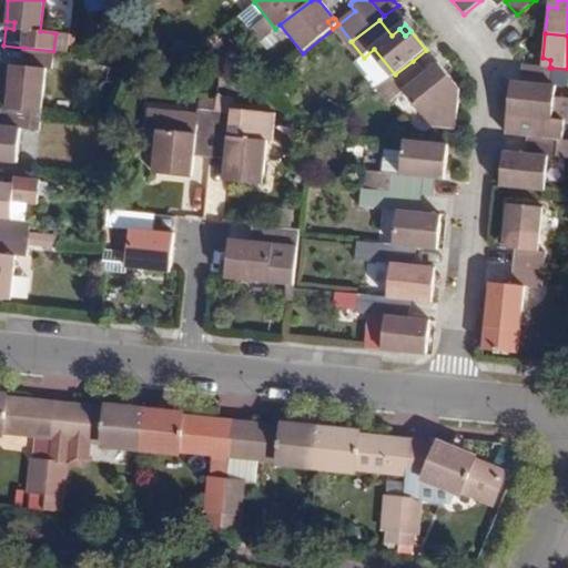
[(9,71),(6,109),(31,111),(40,112),(46,68),(51,70),(53,51),(23,48),(21,64),(19,64),(18,72),(9,71)]
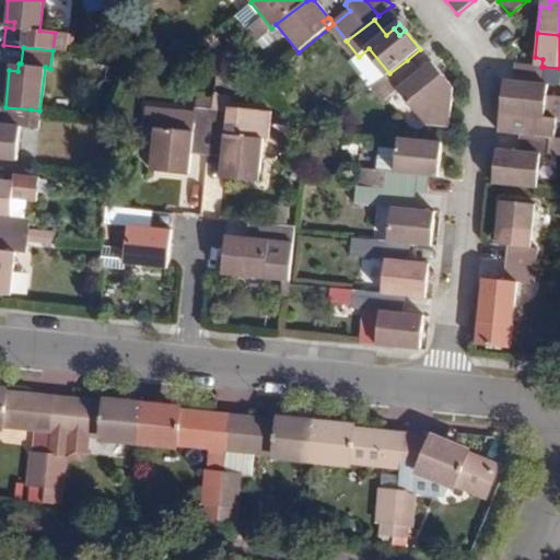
[(356,59),(375,85),(376,85),(389,73),(369,48),(359,57),(356,59)]
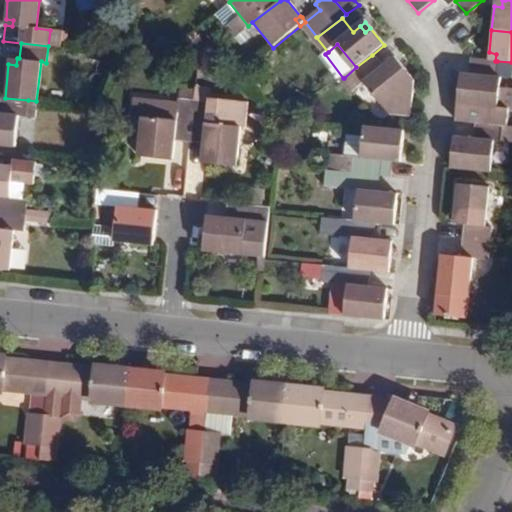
[(381,66),(372,55),(356,67),(344,78),(328,88),(335,100),(361,81),(381,106),(412,79),(397,61),(392,66),(388,61),(381,66)]
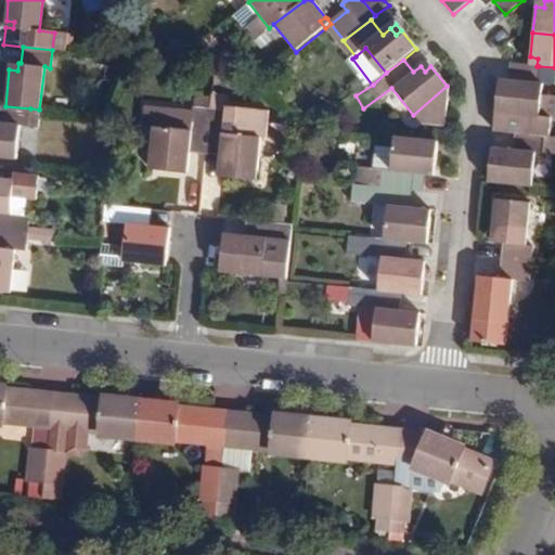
[(426,61),(421,66),(425,72),(430,66),(426,61)]
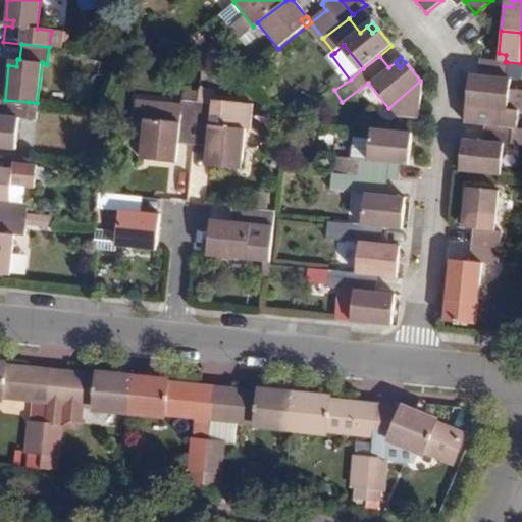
[(506,77),(507,62),(505,62),(498,61),(479,59),(477,74),(506,77)]
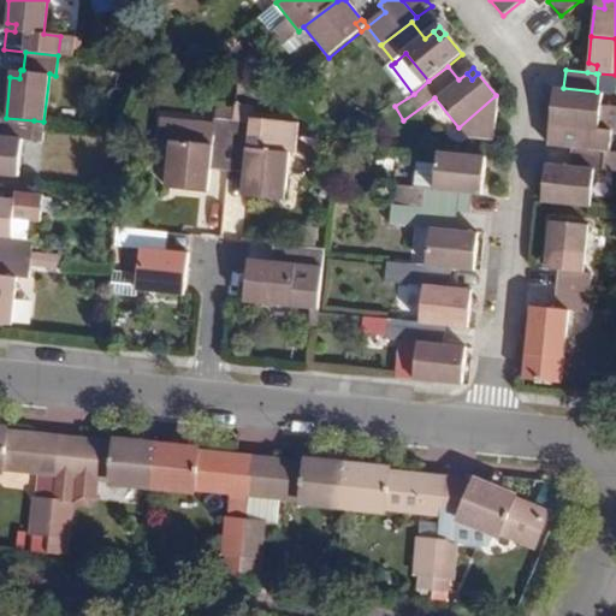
[(602,92),(597,92),(563,88),(554,87),(551,118),(557,118),(557,126),(575,129),(573,147),(605,150),(608,132),(615,132),(615,105),(600,104),(602,92)]
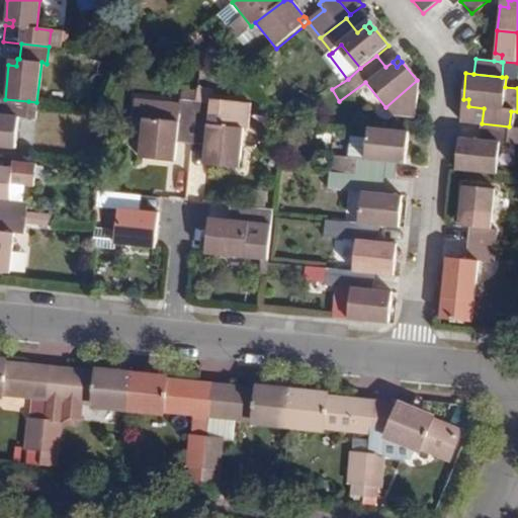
[(181,101),(195,103),(196,90),(182,89),(181,101)]
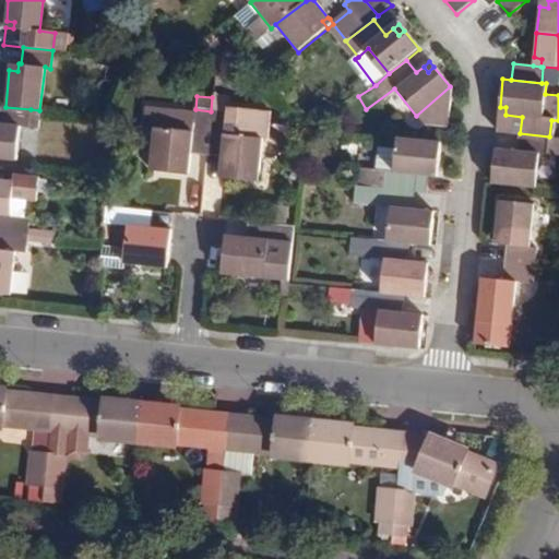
[(28,126),(31,109),(6,107),(0,106),(0,158),(16,161),(20,126),(28,126)]
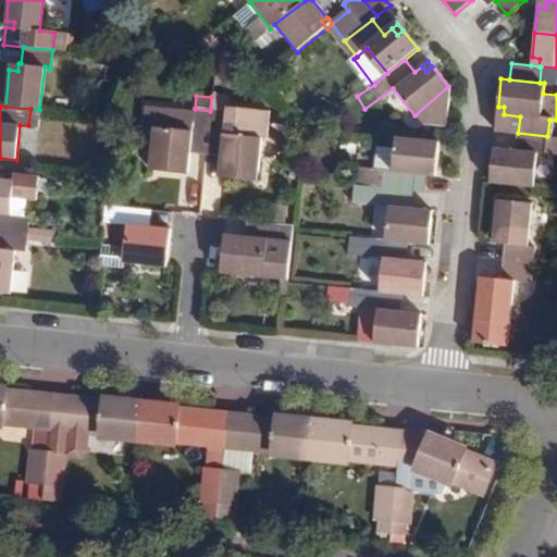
[(190,143),(206,145),(210,111),(195,109),(194,112),(143,107),(140,127),(155,128),(150,172),(188,175),(190,143)]
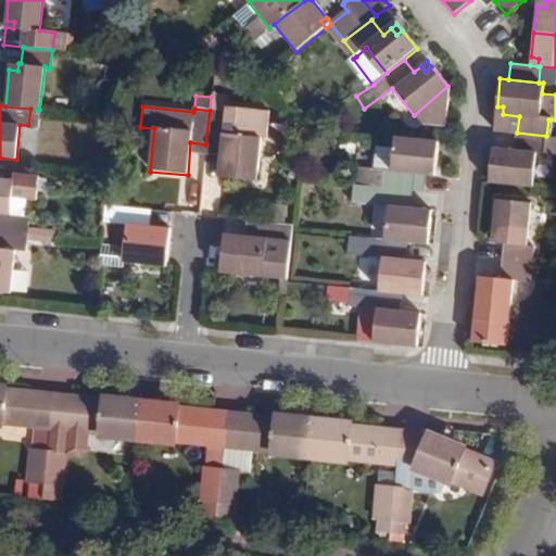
[(226,112),(210,111),(205,144),(207,144),(222,147),(220,158),(218,178),(255,182),(260,138),(223,136),(226,112)]
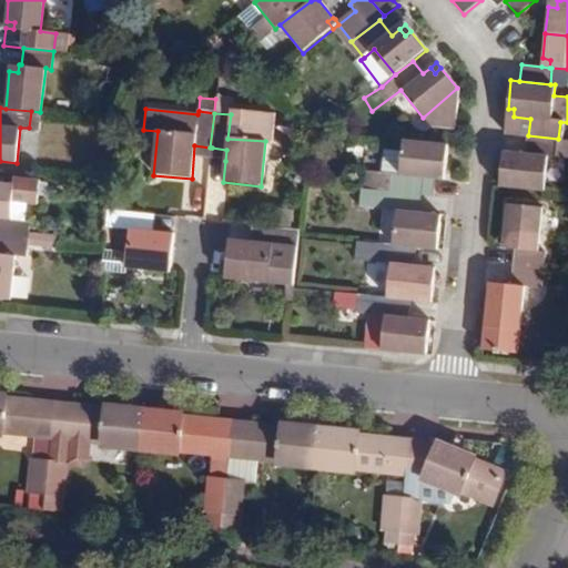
[(567,155),(567,140),(558,139),(528,135),(526,154),(509,153),(508,161),(501,161),(499,186),(544,191),(547,158),(567,160),(567,155)]
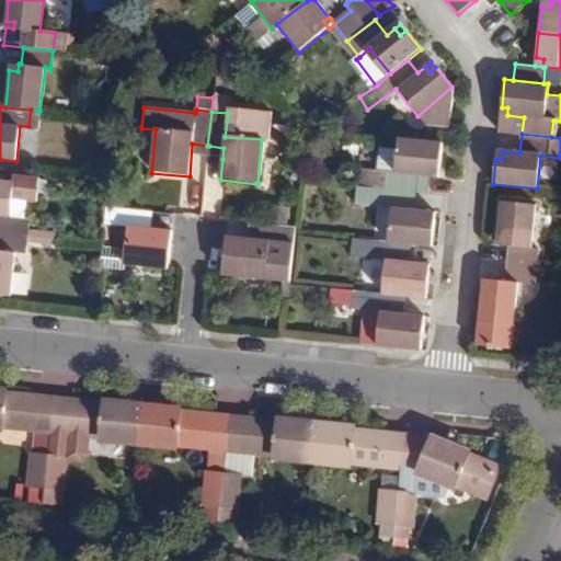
[(367,189),(384,190),(413,193),(425,194),(427,176),(431,176),(432,168),(438,169),(441,142),(397,138),(393,173),(369,170),(367,189)]
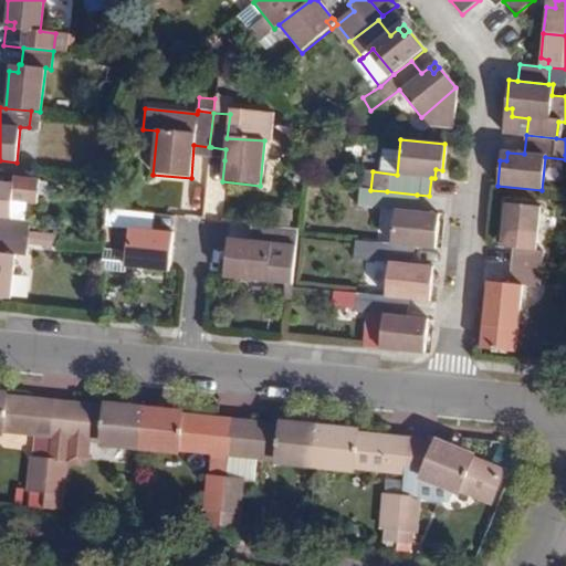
[(209,158),(209,147),(208,147),(194,145),(192,156),(209,158)]
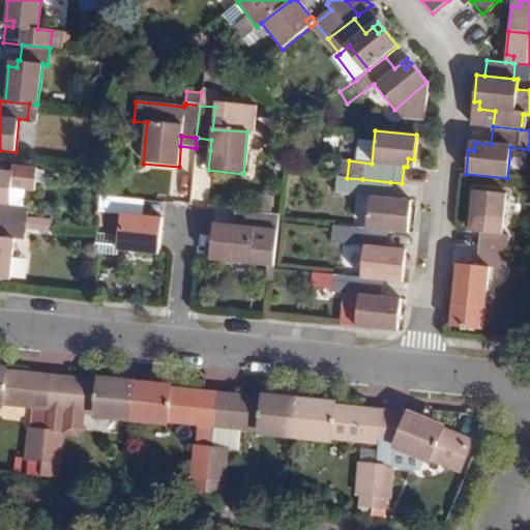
[(198,138),(196,138),(196,148),(209,149),(210,150),(211,140),(198,138)]
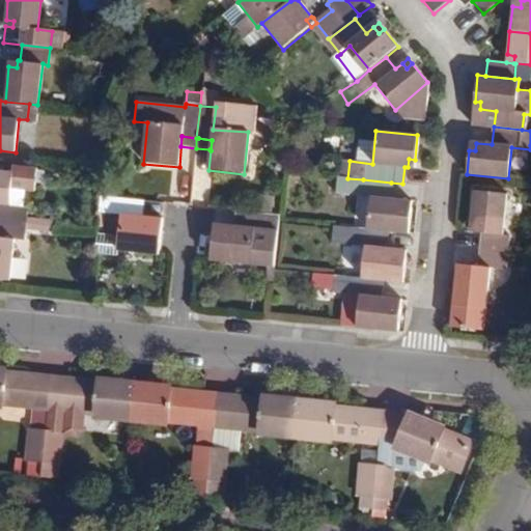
[(0,220),(25,223),(26,205),(8,204),(11,170),(0,169),(0,220)]
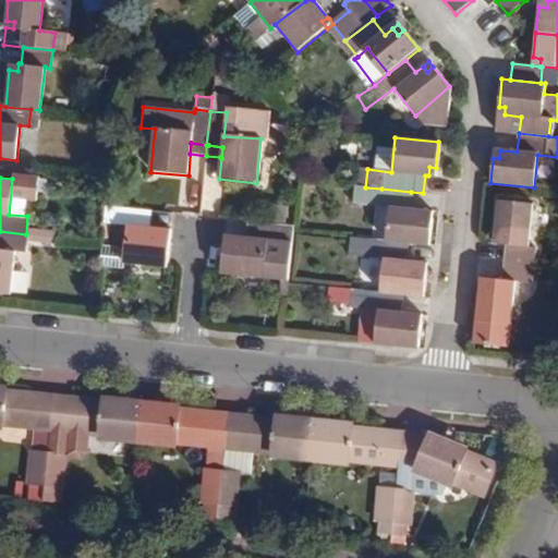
[(384,240),(407,242),(428,244),(432,218),(424,217),(424,210),(409,208),(411,192),(381,189),(379,206),(387,206),(384,240)]
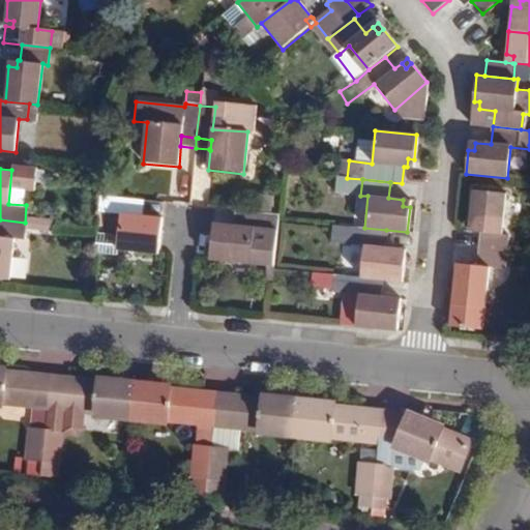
[(482,232),(480,249),(507,252),(509,235),(502,234),(507,193),(474,189),(470,226),(477,226),(476,232),(482,232)]
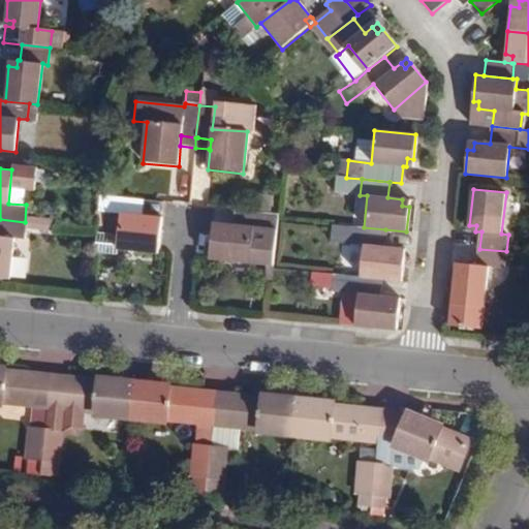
[(132,215),(134,199),(100,194),(98,212),(121,214),(118,234),(96,231),(93,252),(116,254),(116,249),(159,254),(162,218),(144,216),(132,215)]
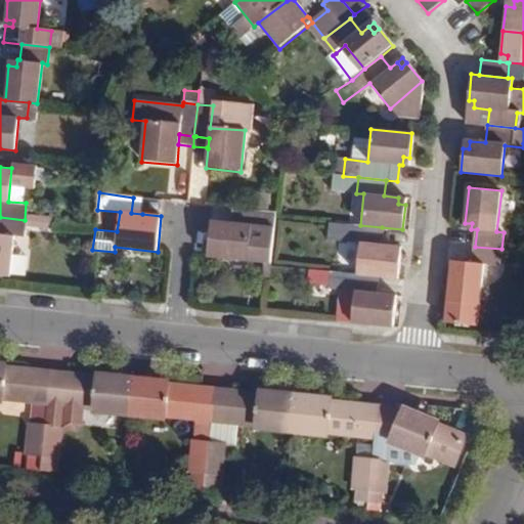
[(131,213),(142,214),(143,199),(133,198),(131,213)]
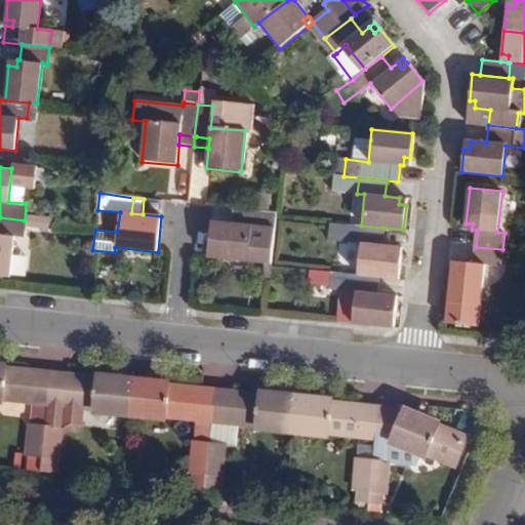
[(244,209),(232,208),(231,225),(243,226),(244,209)]
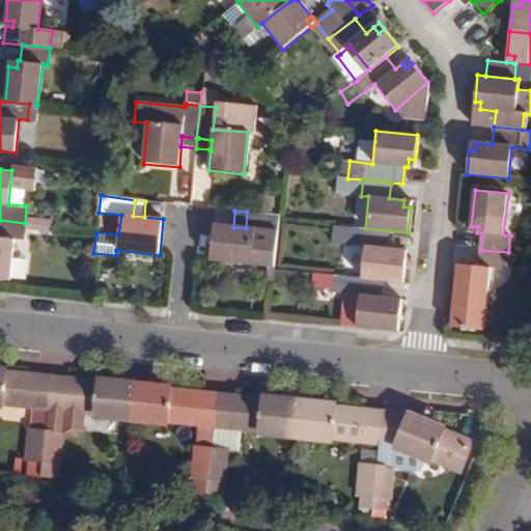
[(256,228),(278,231),(279,219),(280,216),(247,212),(246,228),(233,227),(214,224),(210,259),(253,264),(256,228)]
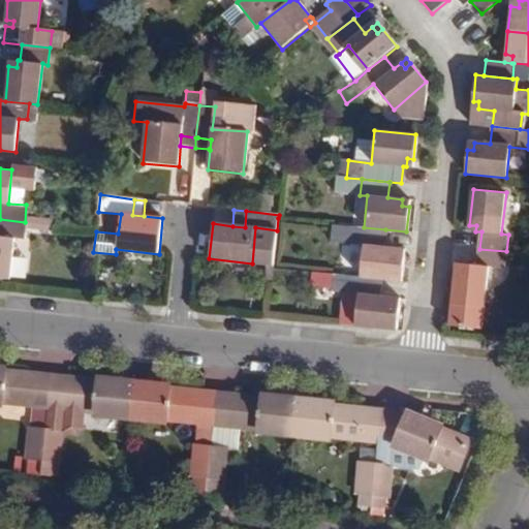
[(24,240),(25,222),(0,219),(0,278),(7,279),(12,239),(24,240)]
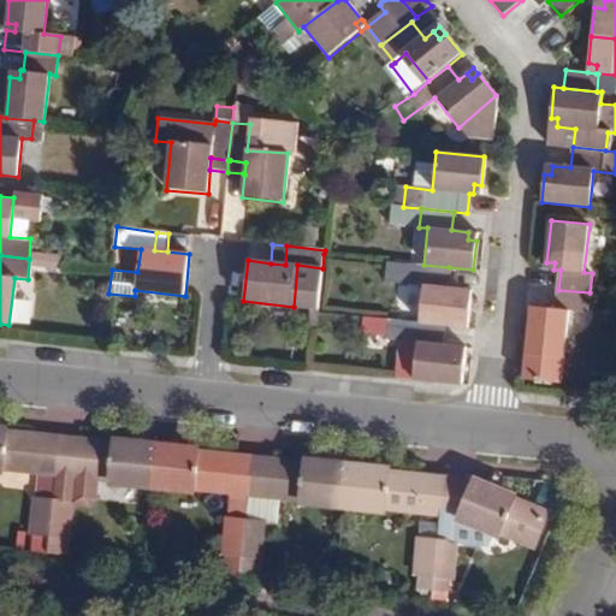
[(421,284),(418,324),(442,326),(466,329),(469,297),(462,297),(463,289),(446,286),(449,267),(424,265),(414,265),(413,284),(421,284)]
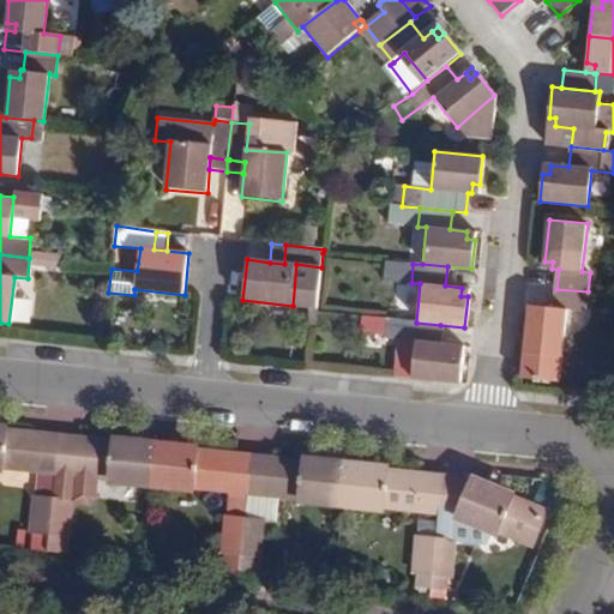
[(585,311),(588,292),(557,289),(555,308),(548,307),(548,314),(539,313),(535,351),(536,354),(533,379),(572,383),(575,356),(572,354),(577,311),(585,311)]
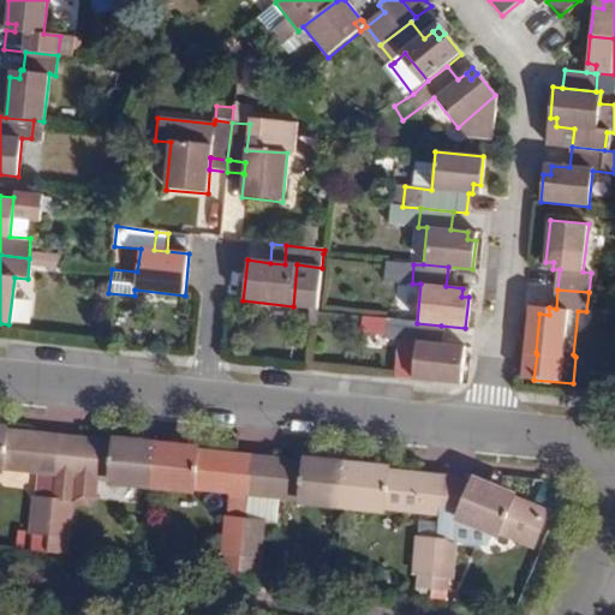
[(441,326),(417,323),(408,322),(369,317),(368,334),(383,335),(383,339),(395,340),(390,377),(459,384),(463,354),(454,352),(455,345),(440,342),(441,326)]
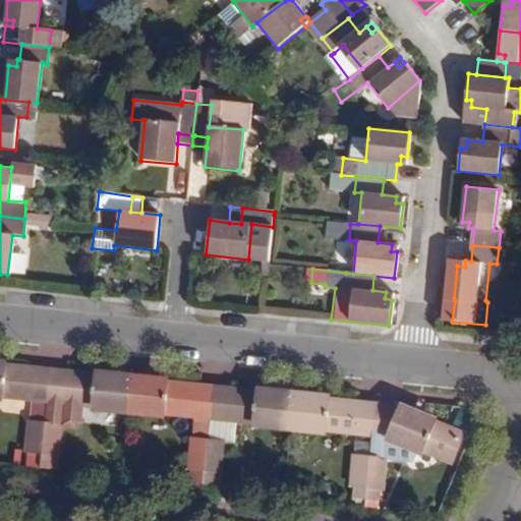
[(0,395),(22,398),(22,393),(34,395),(27,453),(43,455),(50,375),(34,373),(34,370),(0,366),(0,395)]
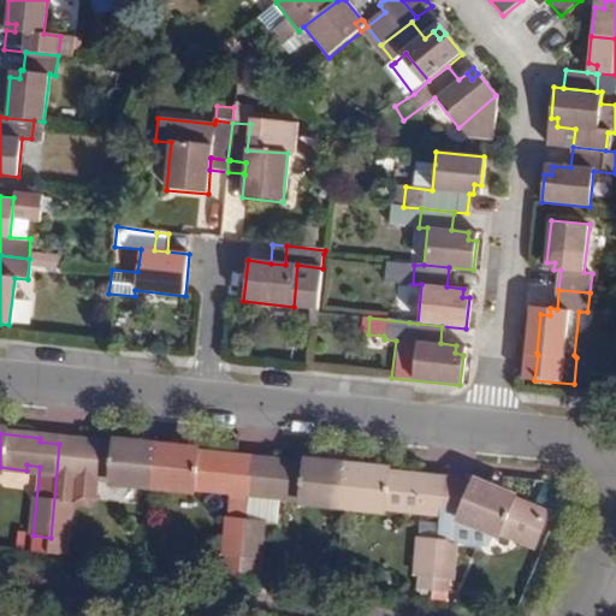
[(152,490),(155,445),(141,443),(141,448),(81,442),(81,446),(59,444),(51,538),(48,555),(66,557),(67,540),(69,532),(71,529),(72,516),(70,514),(71,504),(87,507),(93,501),(95,478),(131,481),(131,487),(152,490)]
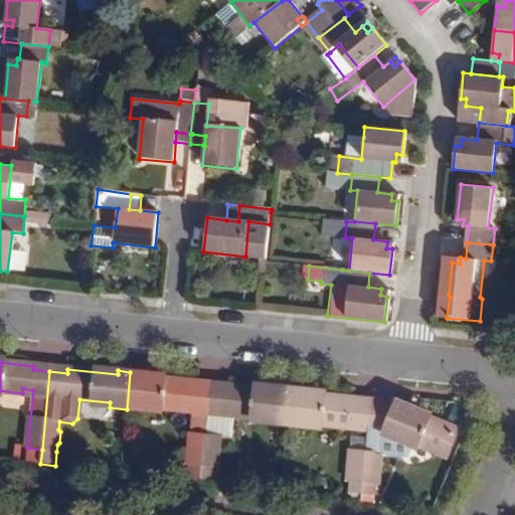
[(145,373),(130,372),(127,409),(145,411),(145,406),(183,410),(183,406),(194,407),(188,466),(201,467),(210,388),(196,386),(196,382),(145,377),(145,373)]
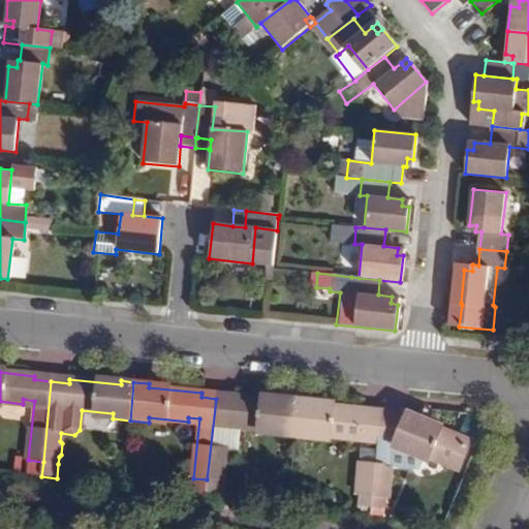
[(294,438),(299,400),(288,399),(288,403),(235,398),(235,401),(216,399),(207,479),(226,483),(231,423),(241,424),(241,428),(277,431),(277,437),(294,438)]
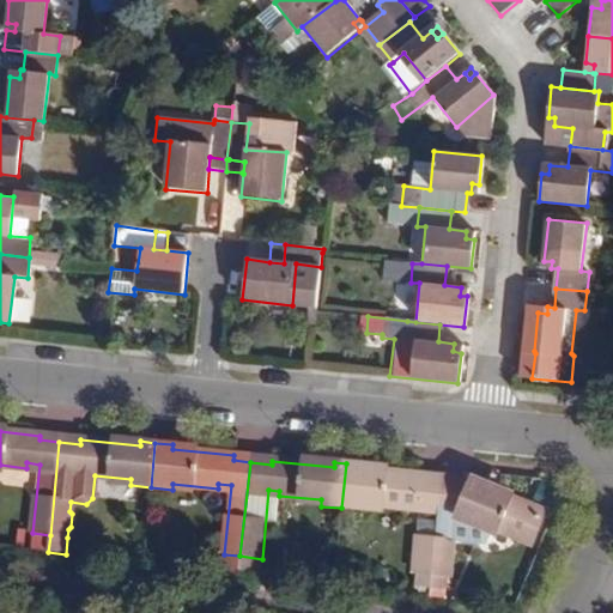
[(360,465),(346,463),(341,508),(365,510),(365,504),(410,509),(410,504),(437,508),(441,481),(424,479),(423,475),(360,471),(360,465)]
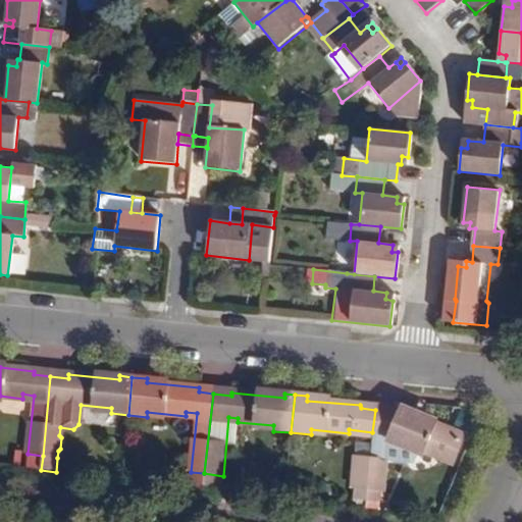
[(403,413),(375,410),(372,432),(369,459),(365,491),(382,493),(384,462),(390,440),(408,450),(411,444),(445,460),(446,457),(454,460),(462,440),(414,418),(416,412),(406,408),(403,413)]
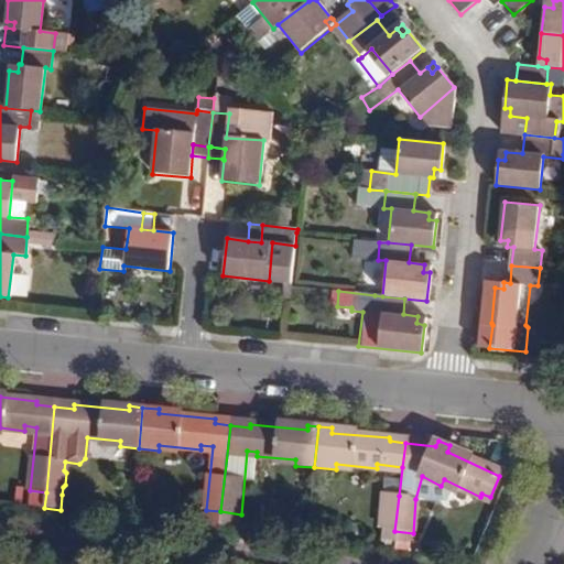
[(381,530),(394,531),(399,496),(386,495),(381,530)]
